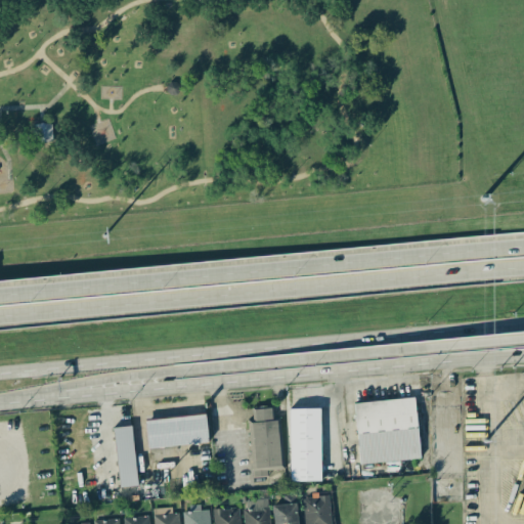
[(171,80),(176,80),(180,84),(180,90),(177,93),(171,93),(167,89),(167,84),(171,80)]
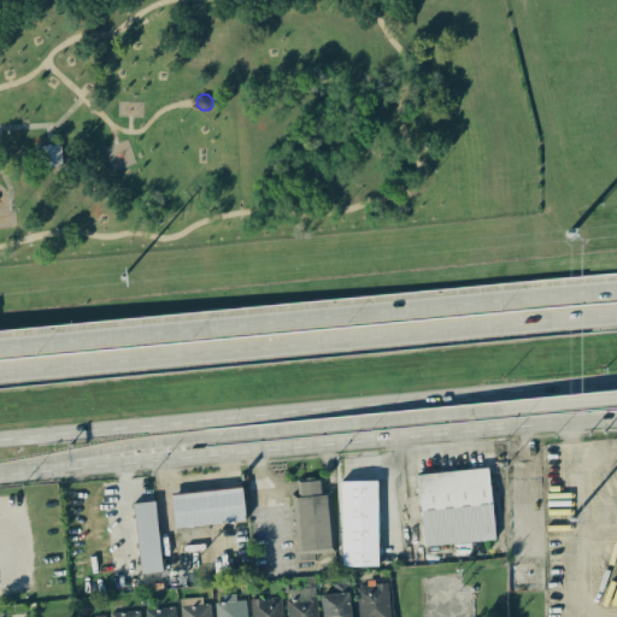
[(39,145),(62,144),(63,164),(40,165),(39,145)]
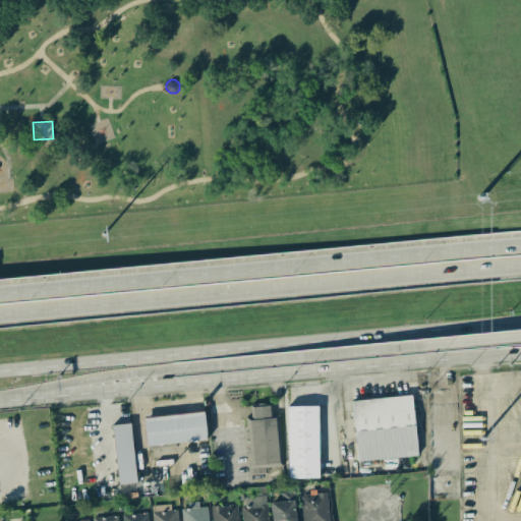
[(352,400),(356,461),(416,457),(413,396),(352,400)]
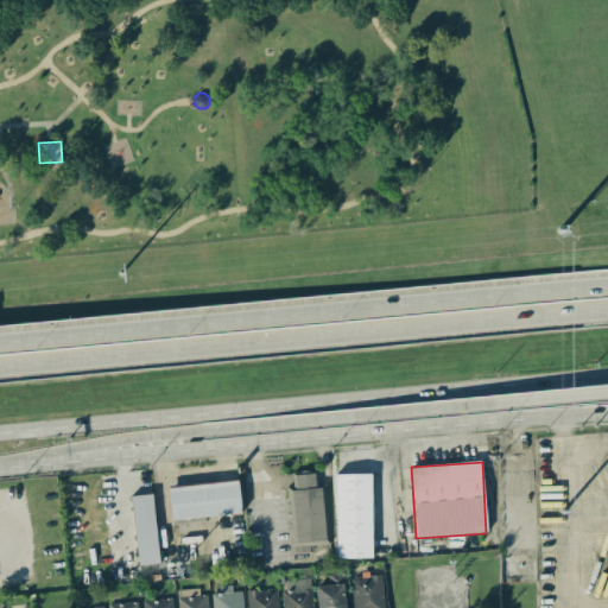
[(329,545),(325,487),(316,488),(316,472),(292,473),(293,492),(289,492),(292,553),(311,552),(311,546),(329,545)]
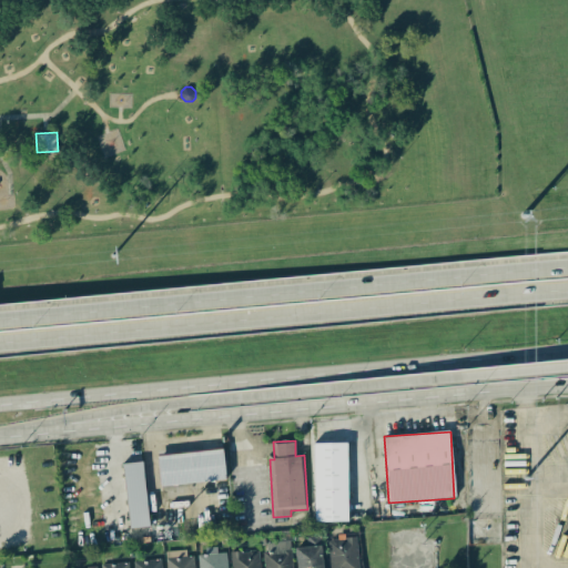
[(313,444),(314,521),(347,521),(346,443),(313,444)]
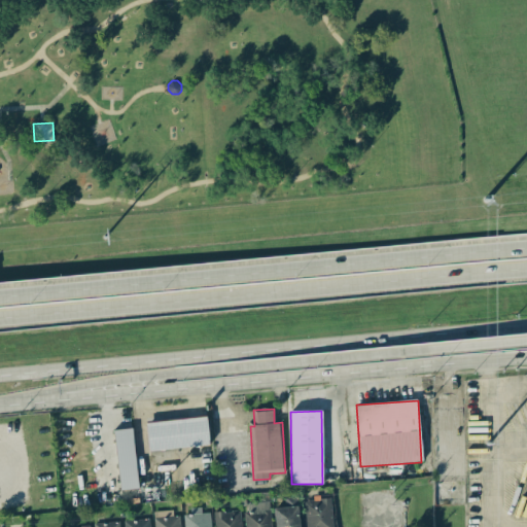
[(148,451),(209,444),(206,416),(145,423),(148,451)]
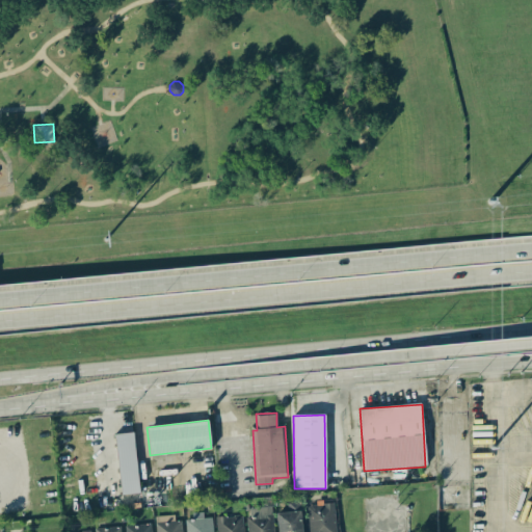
[(121,495),(139,493),(132,432),(113,434),(121,495)]
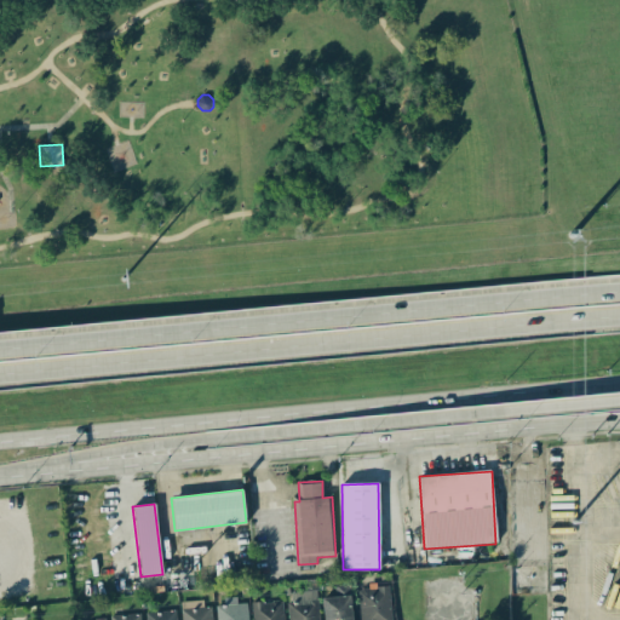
[(351,619),(351,584),(334,585),(334,597),(323,597),(323,619),(351,619)]
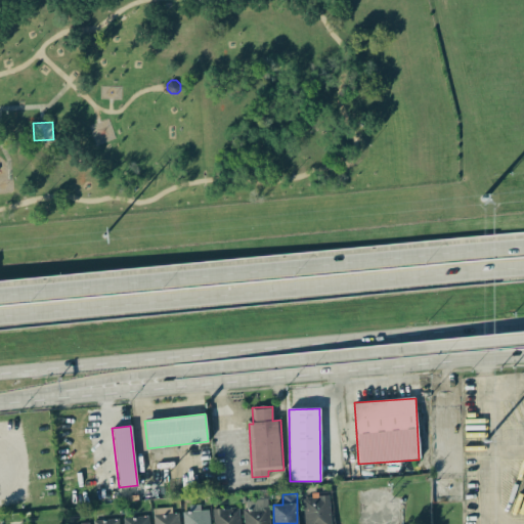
[(303,523),(330,523),(329,494),(302,496),(303,523)]
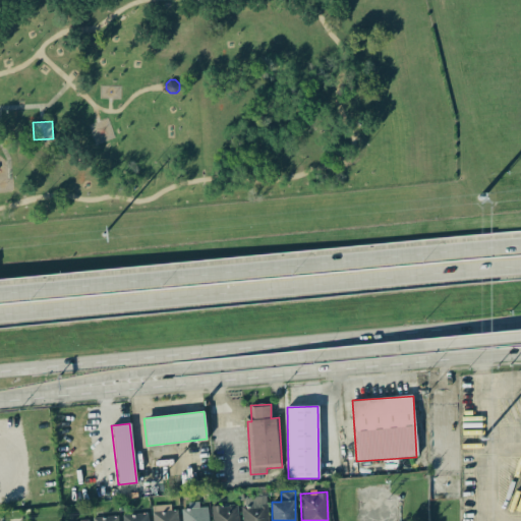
[(245,498),(245,506),(241,507),(241,520),(267,520),(266,497),(245,498)]
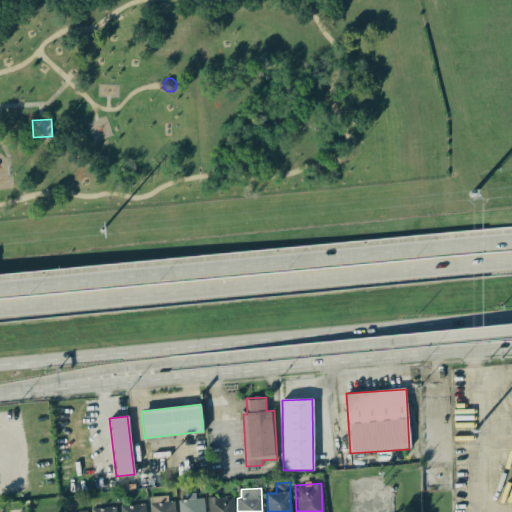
[(205,511),(204,498),(195,498),(195,493),(185,493),(185,499),(178,500),(179,511),(205,511)]
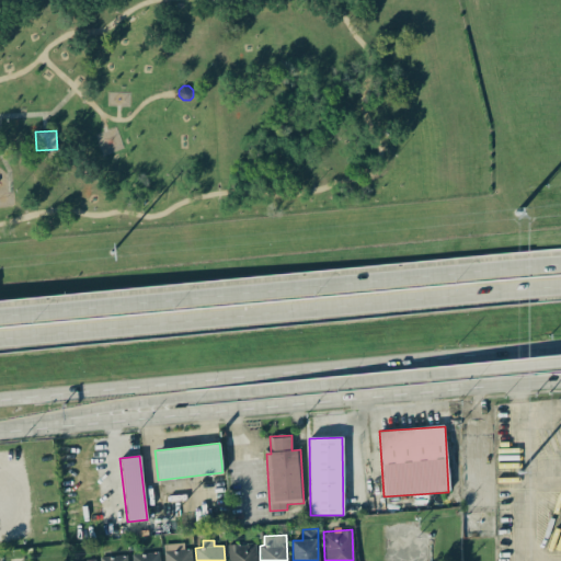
[(228,545),(228,560),(256,560),(256,544),(228,545)]
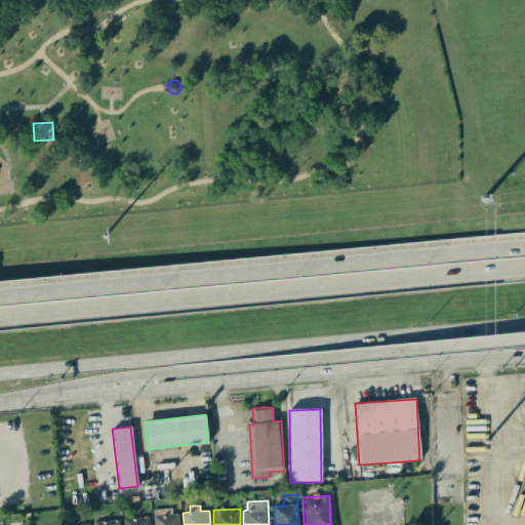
[(153,524),(178,524),(178,514),(163,515),(163,511),(152,512),(153,524)]
